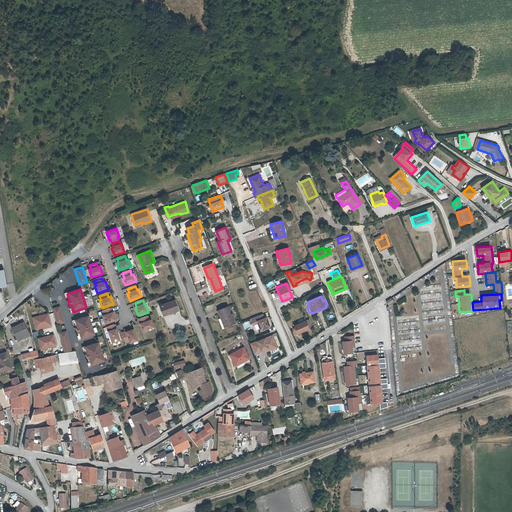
[(178,310),(175,300),(159,305),(163,315),(178,310)]
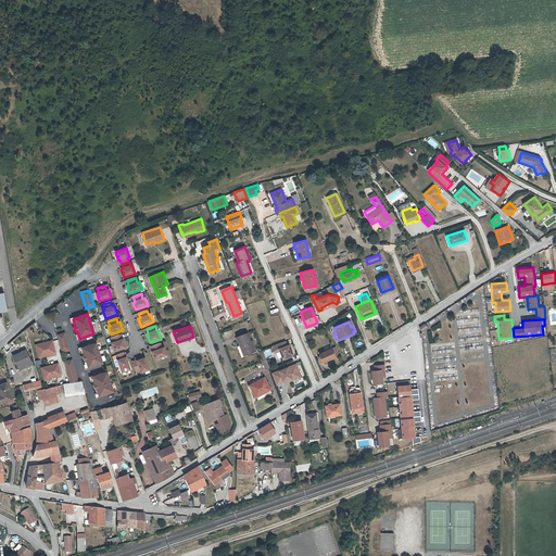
[(227,339),(235,337),(232,330),(225,332),(227,339)]
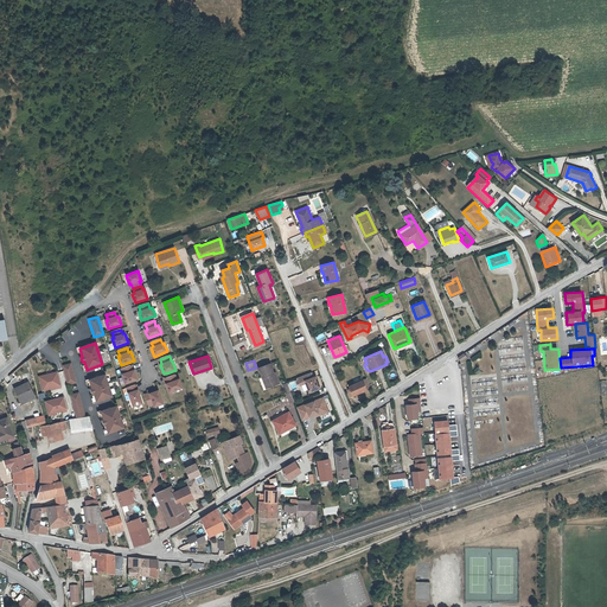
[(71,363),(63,365),(68,384),(76,382),(71,363)]
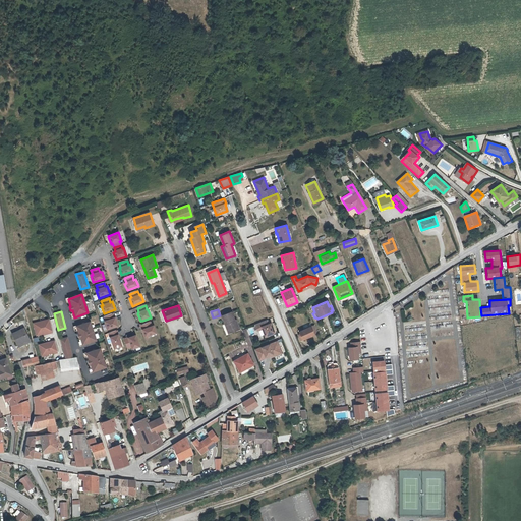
[(227,323),(231,332),(240,329),(236,319),(234,320),(231,311),(222,314),(225,324),(227,323)]
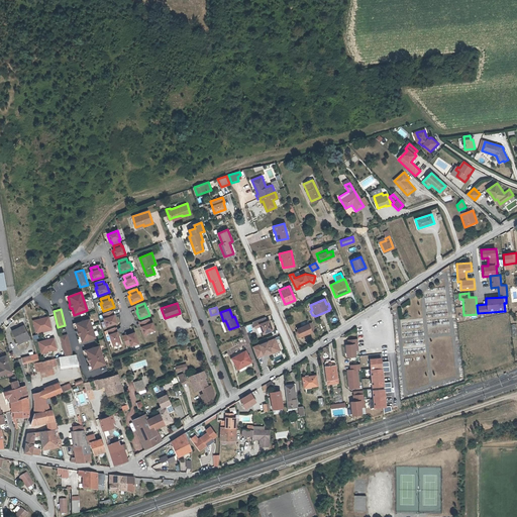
[(112,316),(111,312),(102,315),(104,319),(103,319),(106,328),(117,324),(114,315),(112,316)]
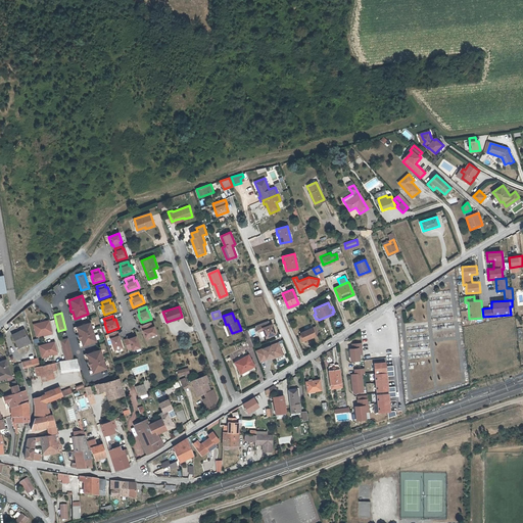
[(49,320),(33,324),(37,336),(48,333),(49,334),(53,333),(49,320)]
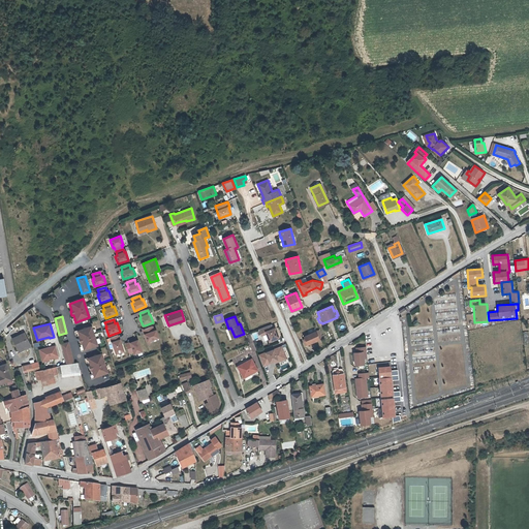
[(271,324),(259,329),(261,335),(266,333),(269,341),(278,337),(275,328),(273,329),(271,324)]
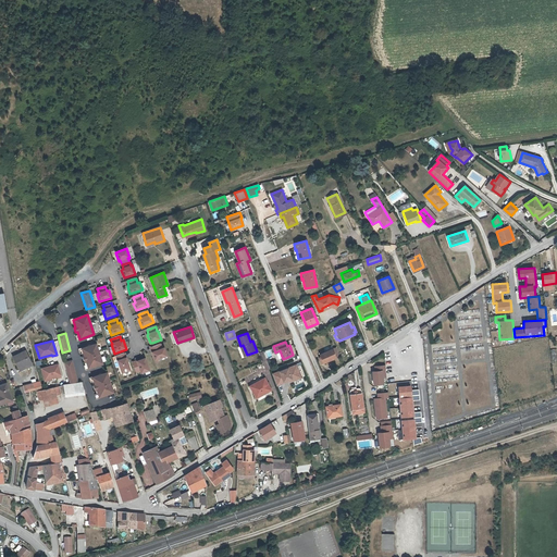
[(96,345),(82,349),(84,357),(83,357),(84,362),(86,361),(88,369),(102,363),(96,345)]
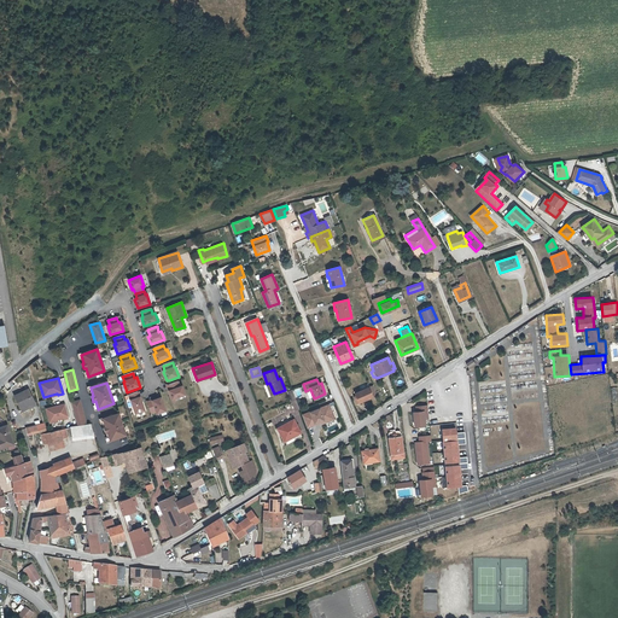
[(172,384),(169,385),(172,390),(169,391),(173,400),(186,395),(182,386),(180,386),(179,383),(172,384)]
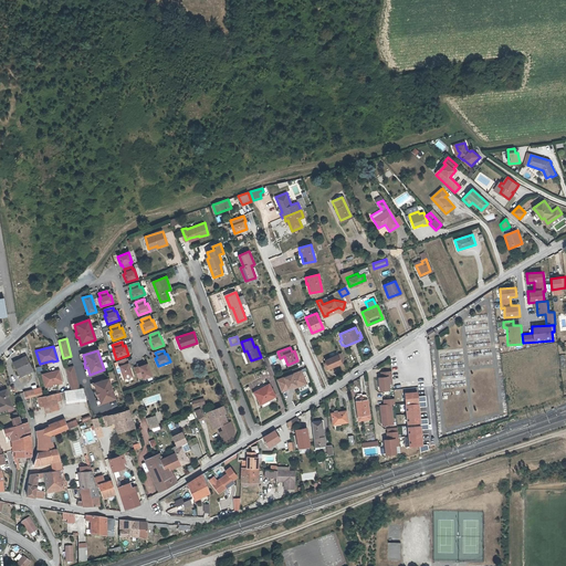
[(344,359),(342,353),(324,359),(328,368),(345,362),(344,359)]
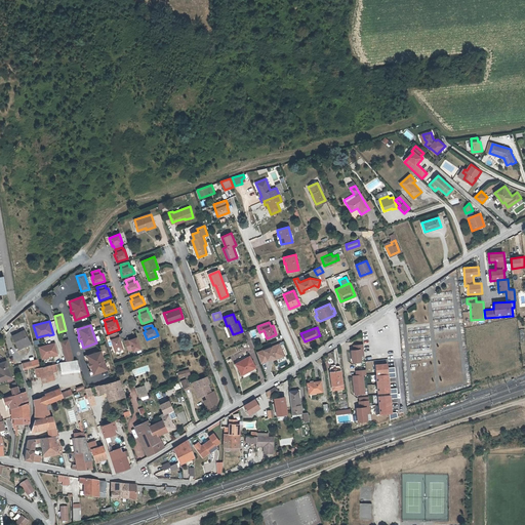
[(31,344),(24,329),(12,335),(18,349),(31,344)]
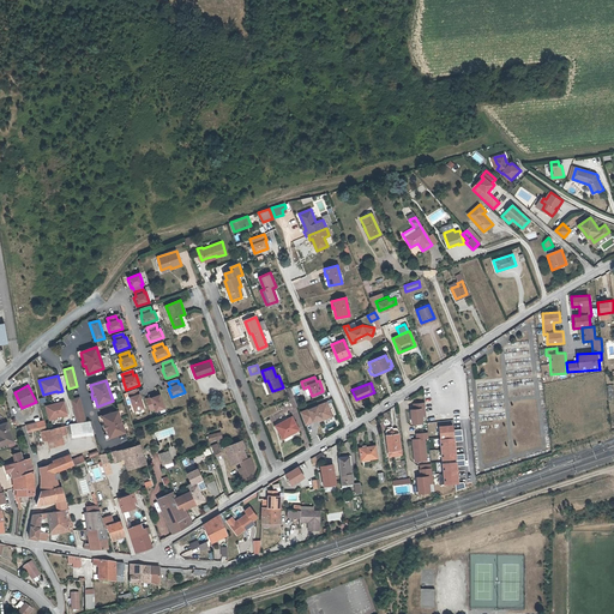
[(138,395),(137,391),(128,395),(134,411),(144,409),(139,395),(138,395)]
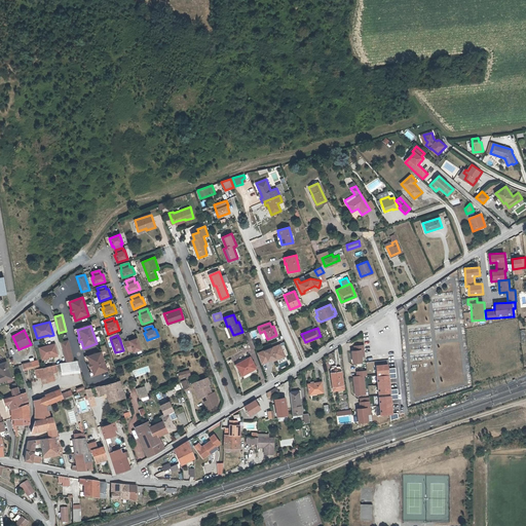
[(137,339),(129,341),(130,343),(125,345),(128,352),(133,351),(133,352),(141,350),(137,339)]
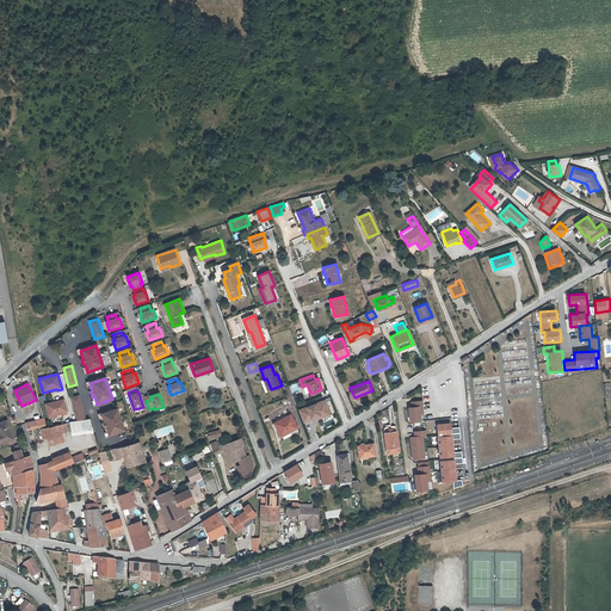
[(78,396),(71,399),(76,423),(85,421),(78,396)]
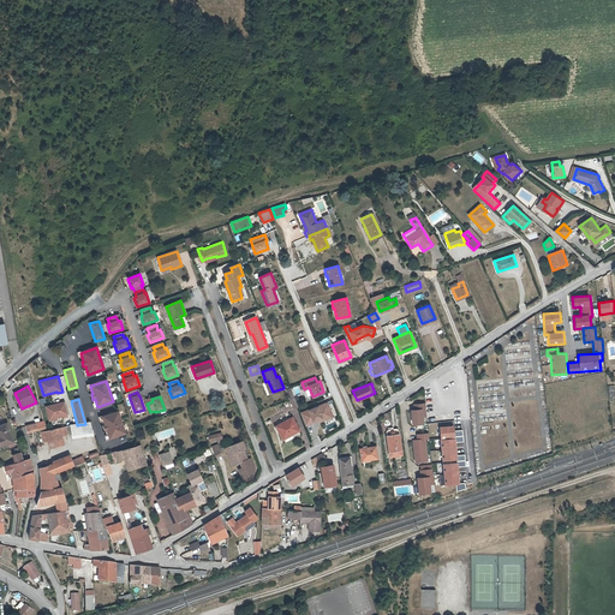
[(425,401),(415,402),(415,408),(411,408),(412,423),(423,422),(422,413),(427,413),(425,401)]
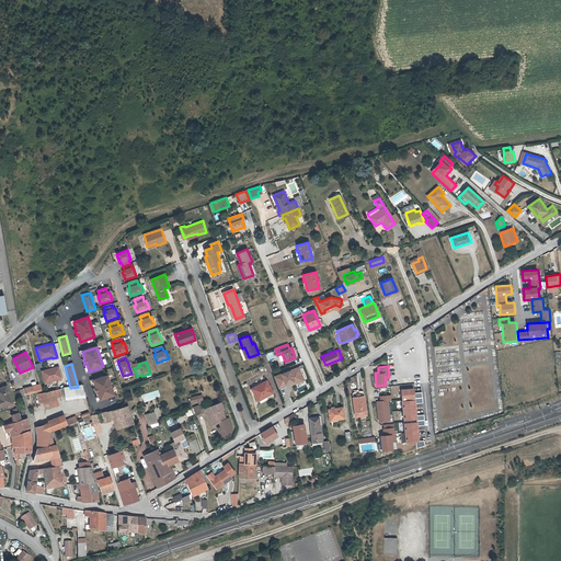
[(63,380),(59,367),(42,371),(45,384),(58,380),(58,381),(63,380)]
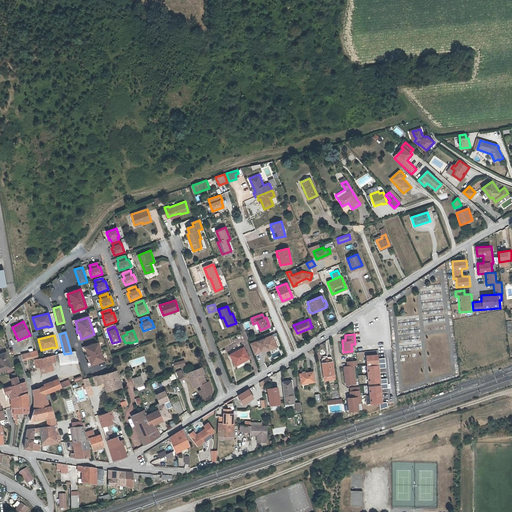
[(272,335),(250,343),(254,354),(261,351),(261,350),(266,348),(273,345),(271,341),(274,340),(272,335)]
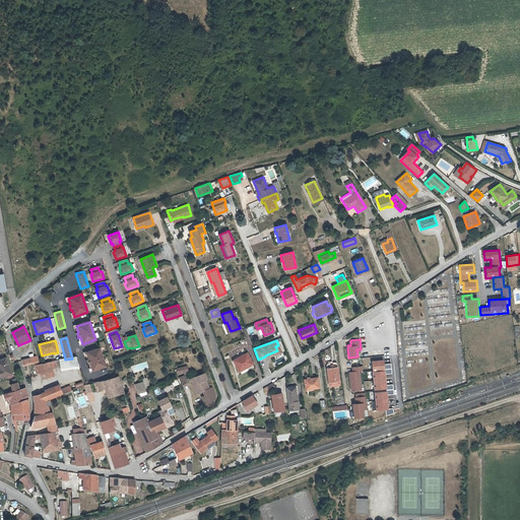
[(281,351),(278,345),(275,346),(277,350),(270,353),(271,355),(281,351)]
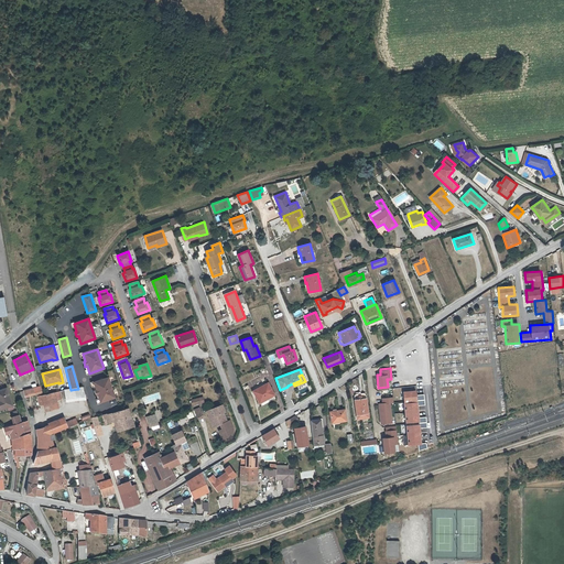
[(108,378),(94,382),(96,390),(95,391),(96,396),(98,394),(100,402),(115,398),(108,378)]
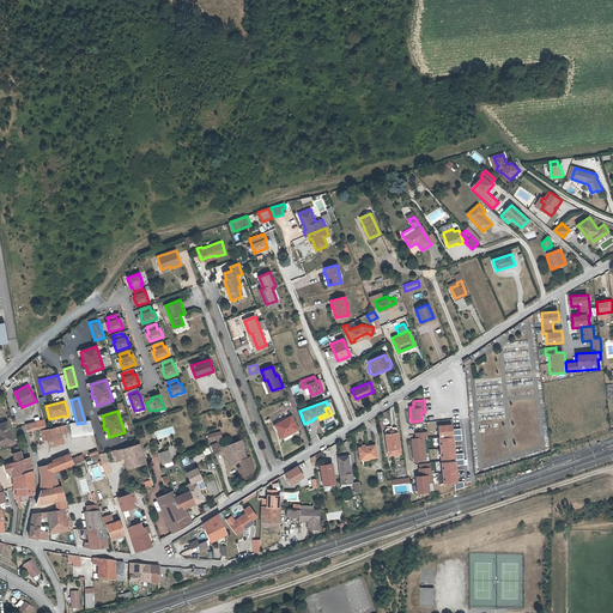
[(298,429),(291,416),(275,424),(283,437),(298,429)]
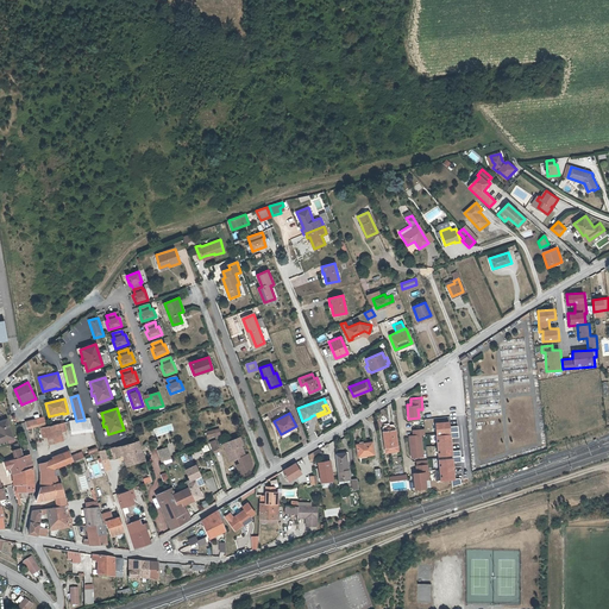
[(43,424),(42,418),(24,422),(26,428),(43,424)]
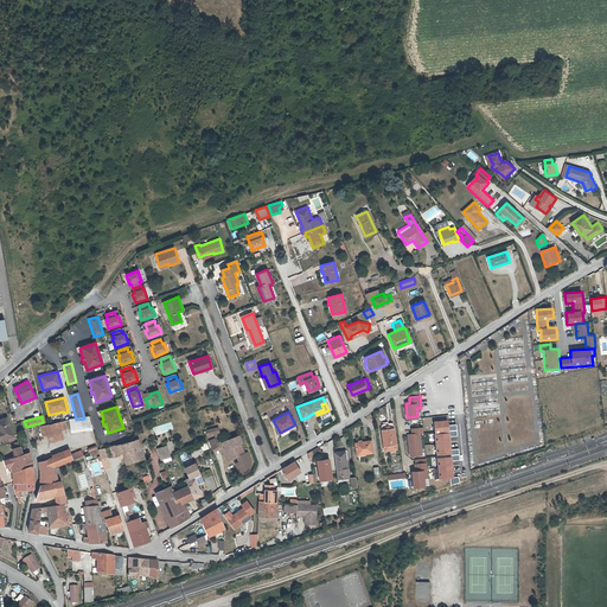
[(76,420),(69,421),(71,432),(93,428),(89,417),(84,419),(76,420)]
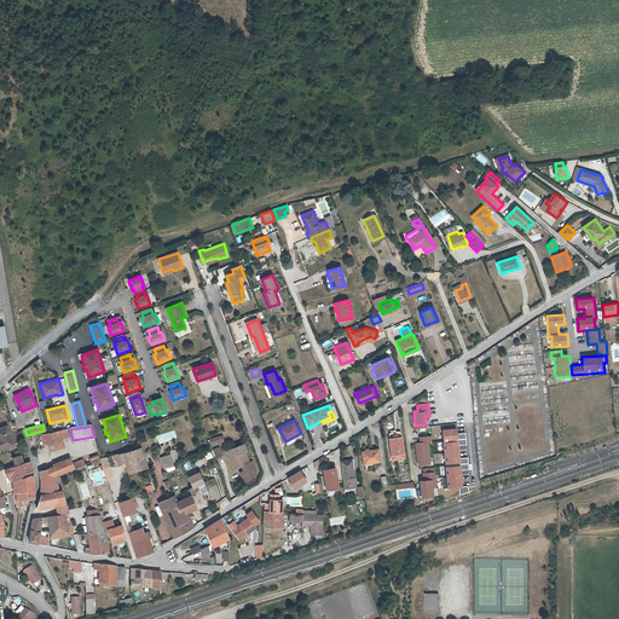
[(0,450),(13,446),(7,427),(0,429),(0,450)]
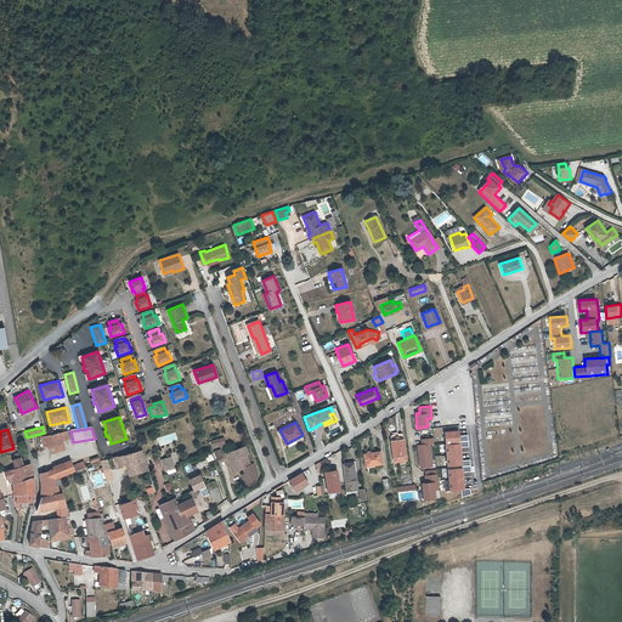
[(401,433),(393,434),(391,435),(394,456),(406,454),(403,434),(401,433)]
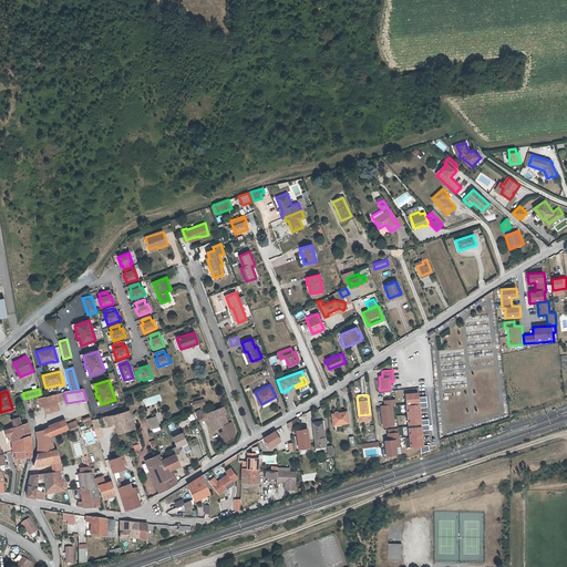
[(53,395),(42,399),(45,413),(58,409),(53,395)]
